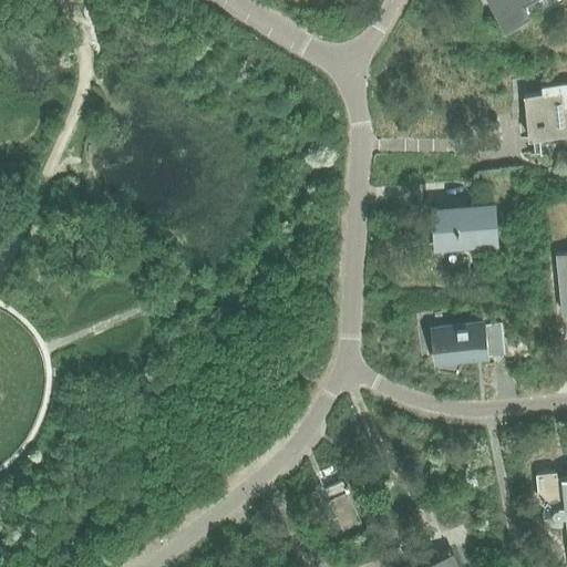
[(490,0),(505,29),(531,16),(524,6),(534,0),(490,0)]
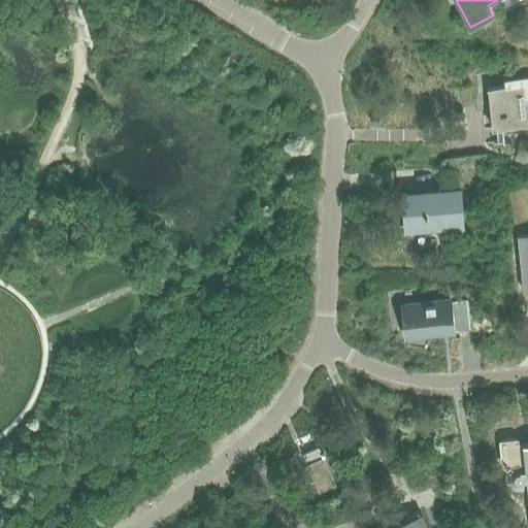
[(527,125),(527,75),(503,78),(504,86),(492,88),(496,128),(527,125)]
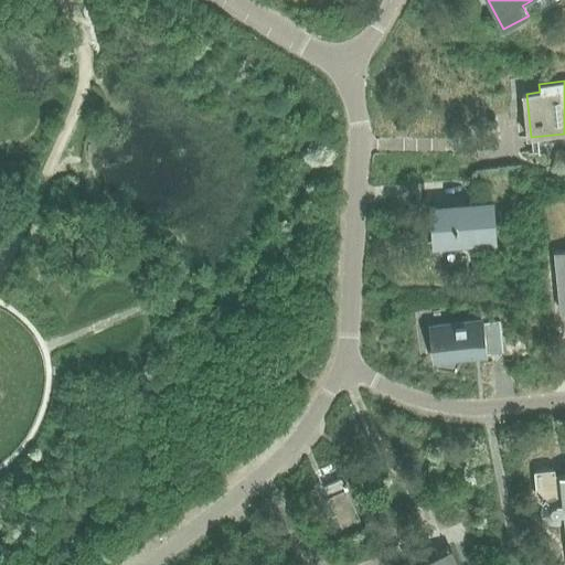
[(494,203),(433,208),(430,208),(434,242),(497,237),(494,203)]
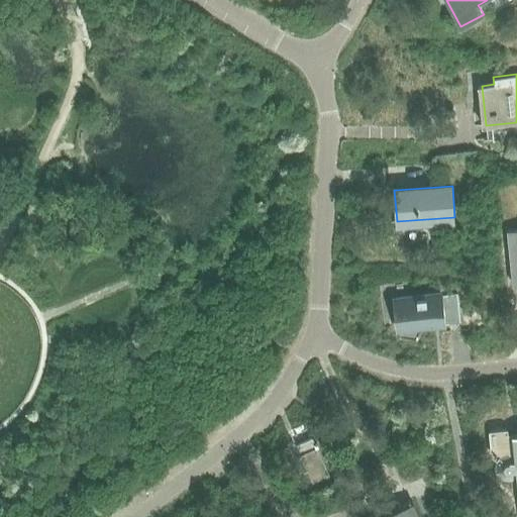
[(512,286),(516,285),(516,229),(507,230),(512,286)]
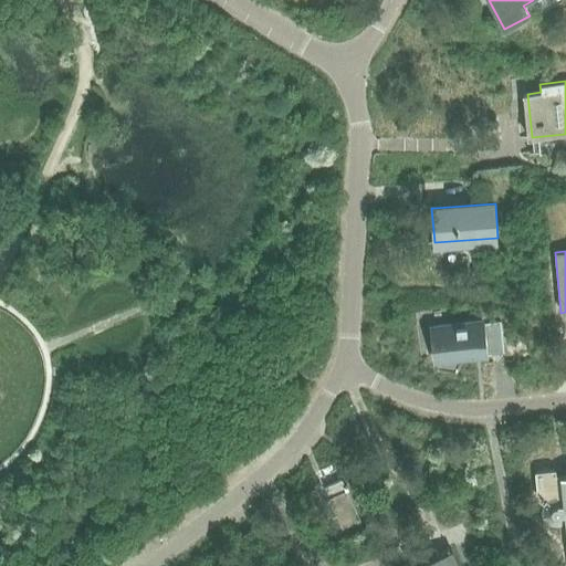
[(436,360),(503,353),(501,323),(485,325),(484,321),(431,326),(436,360)]
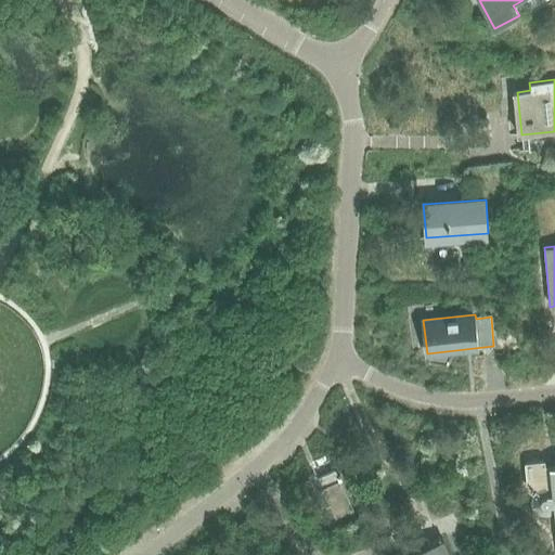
[(529,490),(533,494),(531,500),(531,506),(534,512),(540,516),(546,517),(552,516),(551,507),(554,506),(554,515),(554,468),(543,470),(543,462),(526,464),(529,490)]
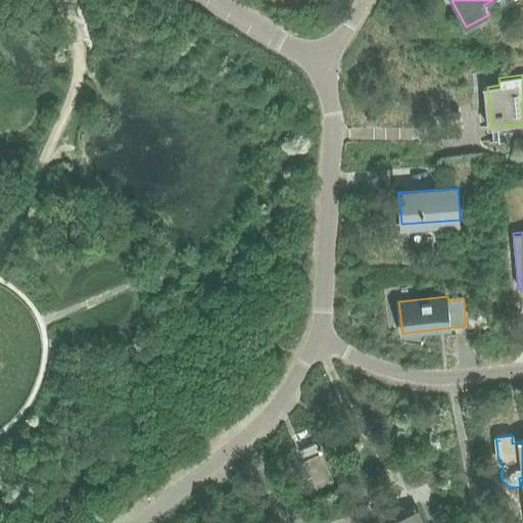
[(308,492),(317,489),(331,483),(315,444),(300,450),(305,461),(296,465),(308,492)]
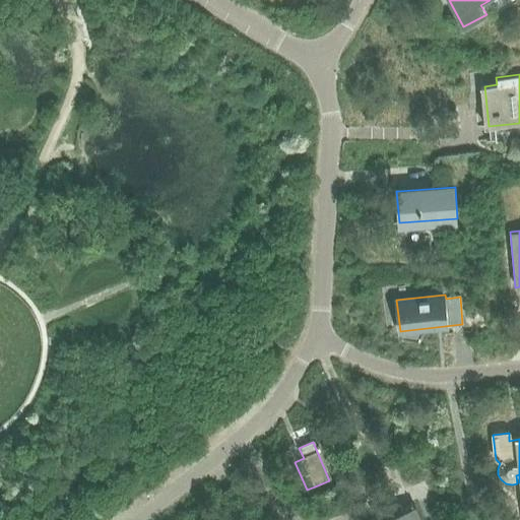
[(366,501),(359,505),(365,516),(372,513),(366,501)]
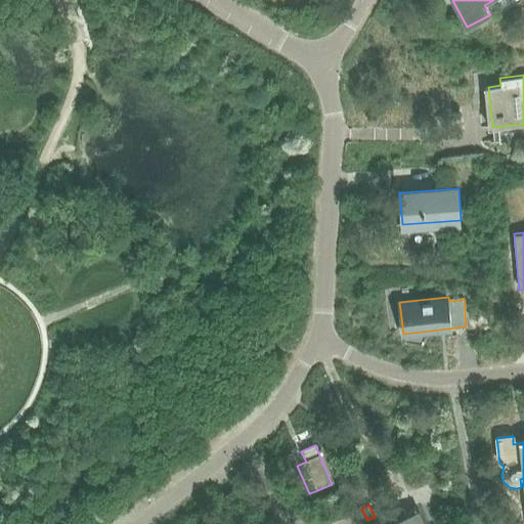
[(389,523),(422,523),(415,507),(402,513),(404,518),(389,523)]
